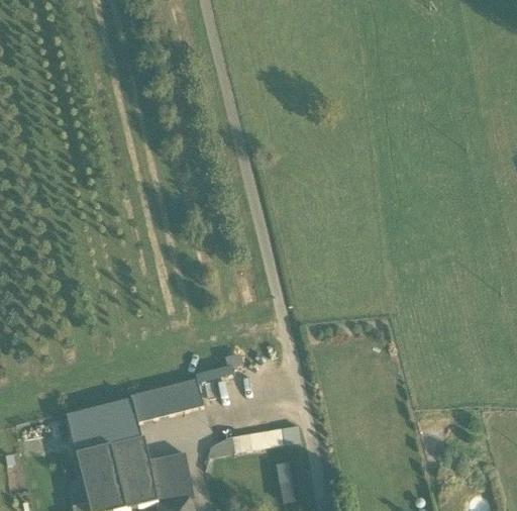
[(238,354),(228,356),(231,366),(232,366),(241,364),(238,354)]
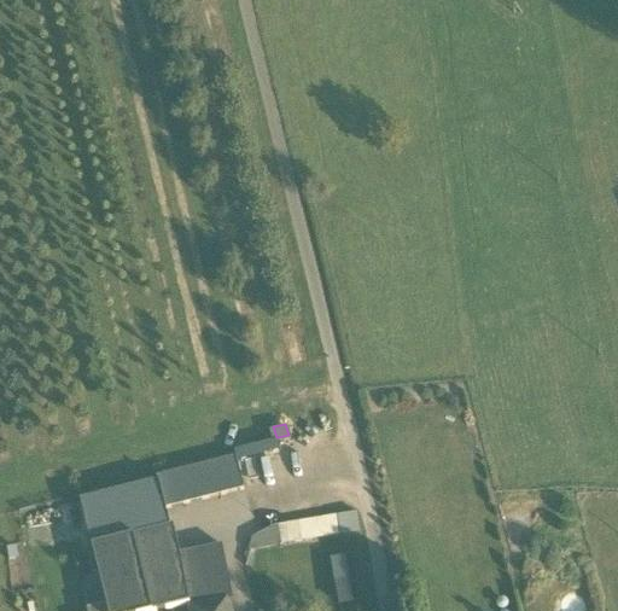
[(235,453),(237,457),(279,446),(278,437),(277,437),(234,448),(235,453)]
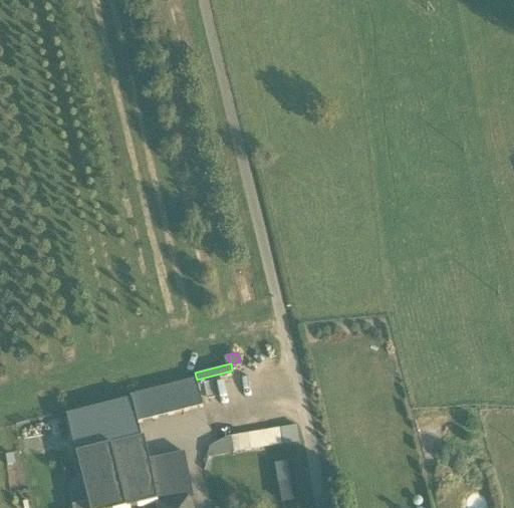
[(197,379),(196,376),(130,393),(131,398),(137,420),(138,420),(203,403),(197,379)]
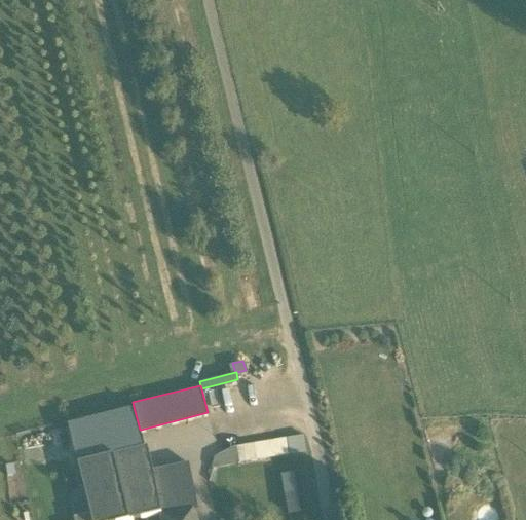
[(69,423),(78,461),(113,453),(138,447),(134,432),(140,430),(134,407),(69,423)]
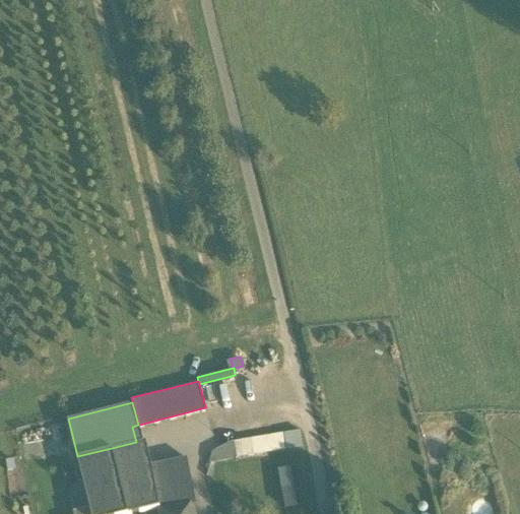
[(143,440),(139,425),(138,425),(132,427),(136,442),(143,440)]
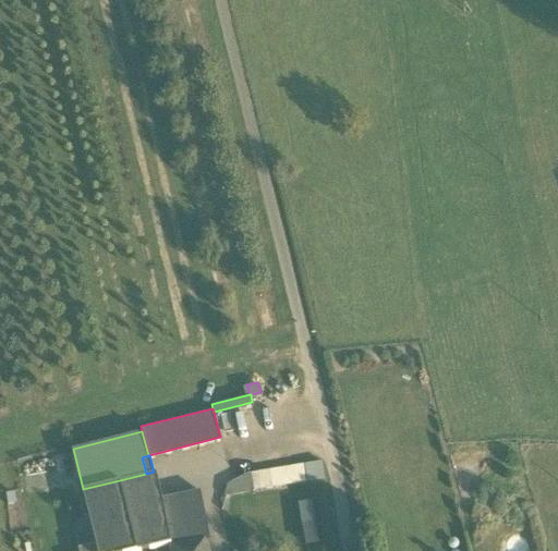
[(251,469),(254,488),(325,476),(322,457),(251,469)]
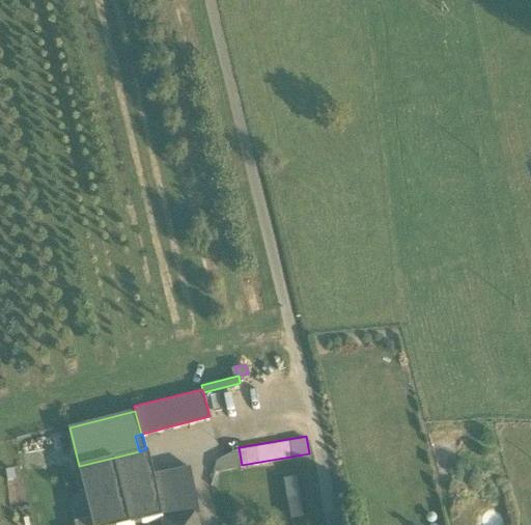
[(215,471),(242,465),(239,447),(217,458),(215,471)]
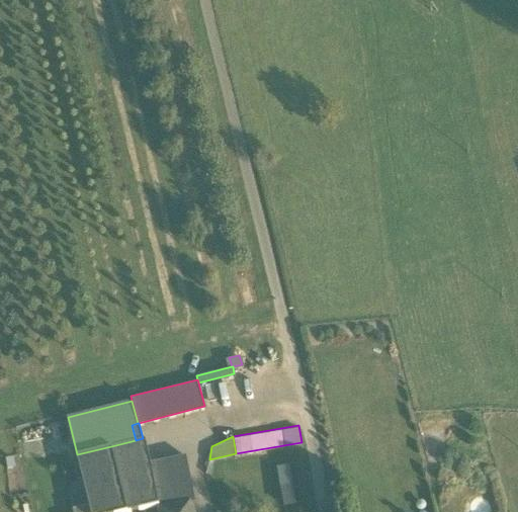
[(136,440),(111,446),(127,510),(158,503),(159,503),(151,460),(145,437),(143,438),(136,440)]
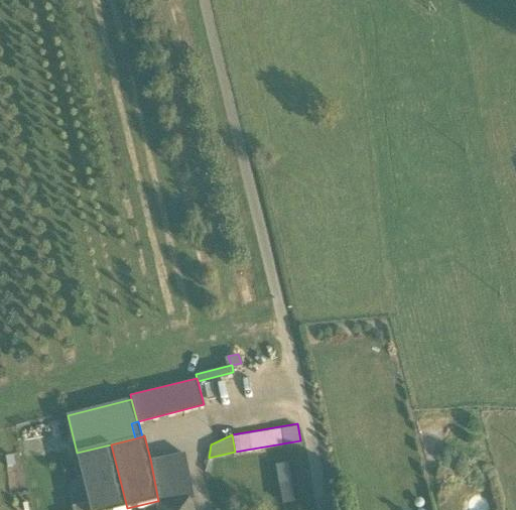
[(77,453),(89,501),(90,509),(119,509),(127,508),(111,444),(77,453)]
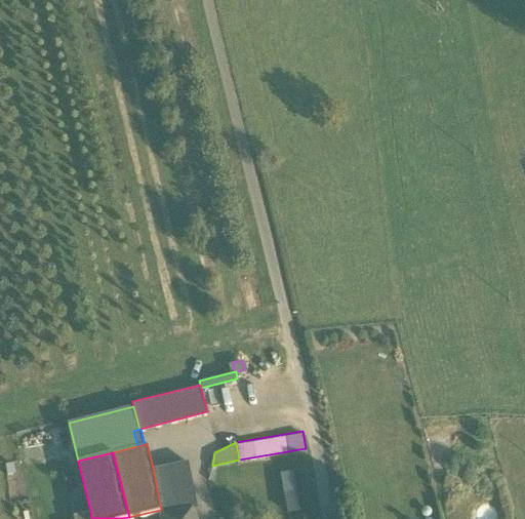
[(160,510),(161,515),(162,514),(191,509),(196,496),(188,460),(153,467),(161,510),(160,510)]
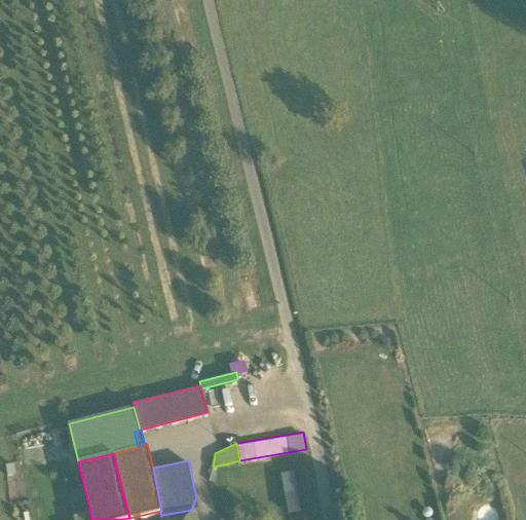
[(297,489),(294,470),(282,472),(285,491),(297,489)]
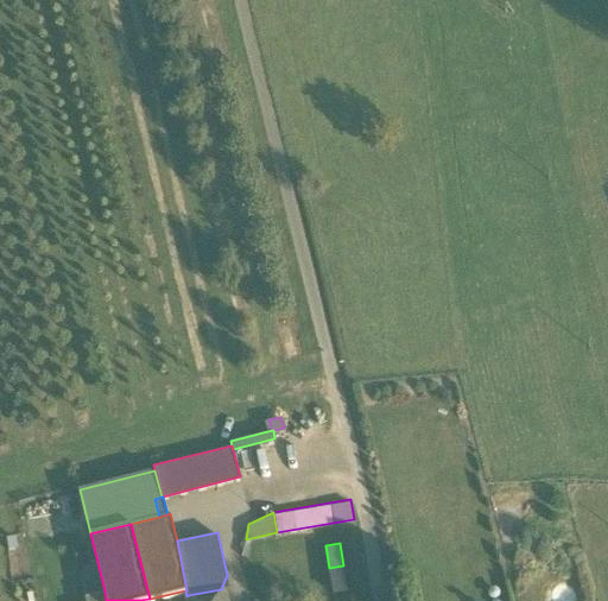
[(347,590),(343,565),(329,568),(333,593),(347,590)]
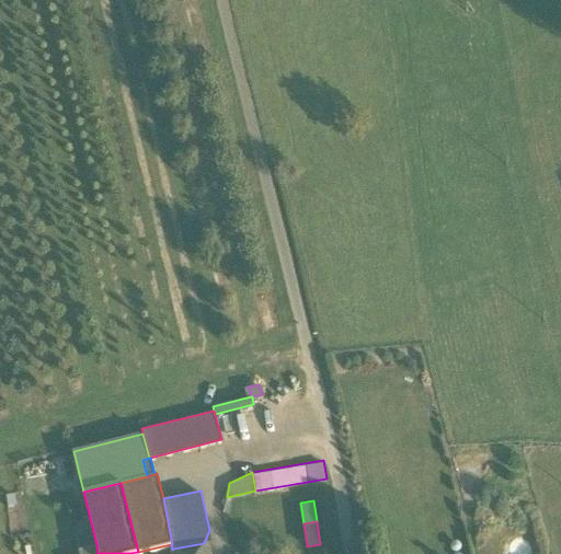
[(173,549),(174,553),(206,553),(204,543),(173,549)]
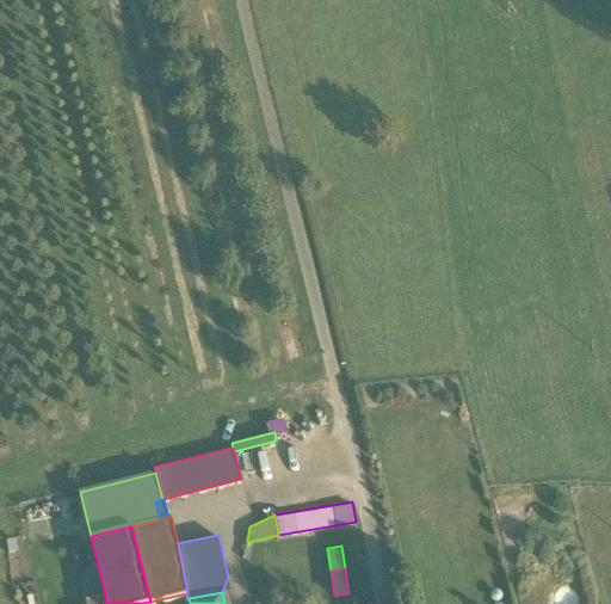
[(87,603),(106,603),(105,593),(86,598),(87,603)]
